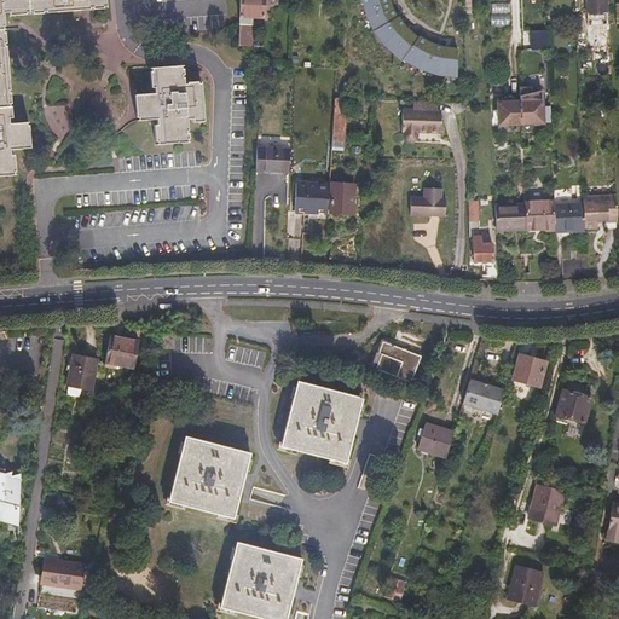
[(0,0),(0,28),(1,29),(1,24),(0,11),(6,11),(7,16),(27,15),(25,0),(0,0)]
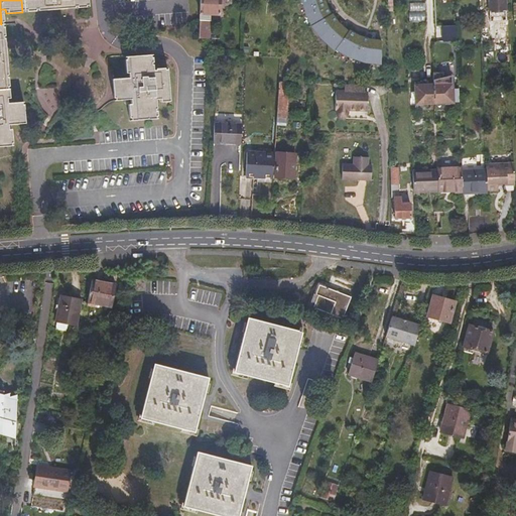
[(88,0),(21,0),(22,12),(73,8),(89,7),(88,0)]
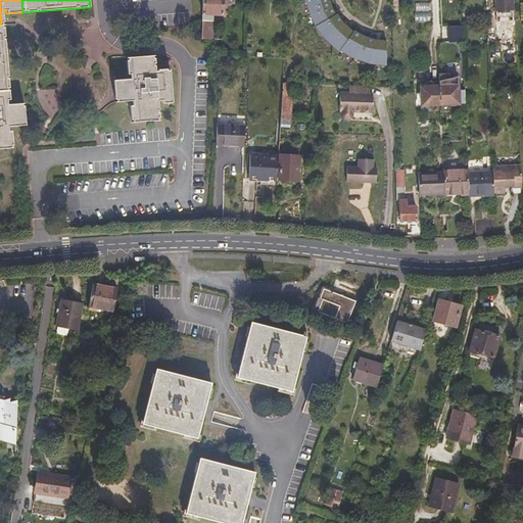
[(202,0),(202,14),(223,14),(224,5),(223,0),(202,0)]
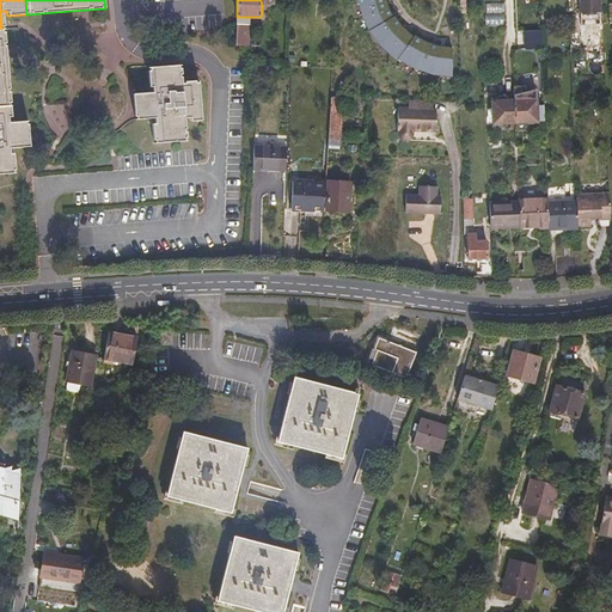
[(601,4),(601,0),(575,0),(576,13),(598,13),(598,4),(601,4)]
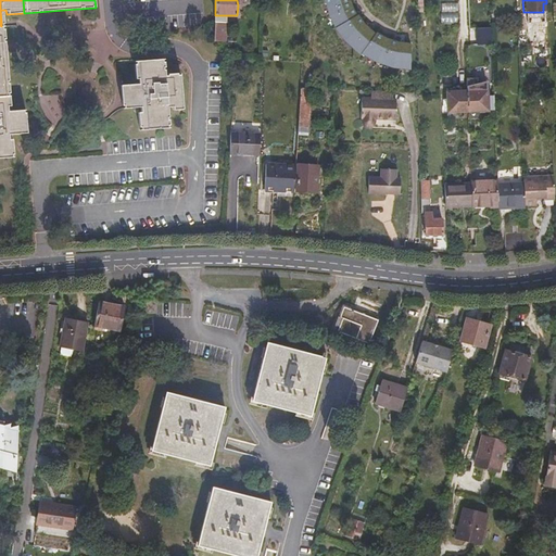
[(354,20),(349,11),(344,1),(332,7),(327,5),(320,8),(327,24),(335,35),(343,45),(353,52),(359,57),(361,55),(375,62),(382,65),(394,68),(411,70),(409,43),(397,42),(388,39),(380,36),(375,34),(374,35),(364,27),(363,26),(355,19),(354,20)]
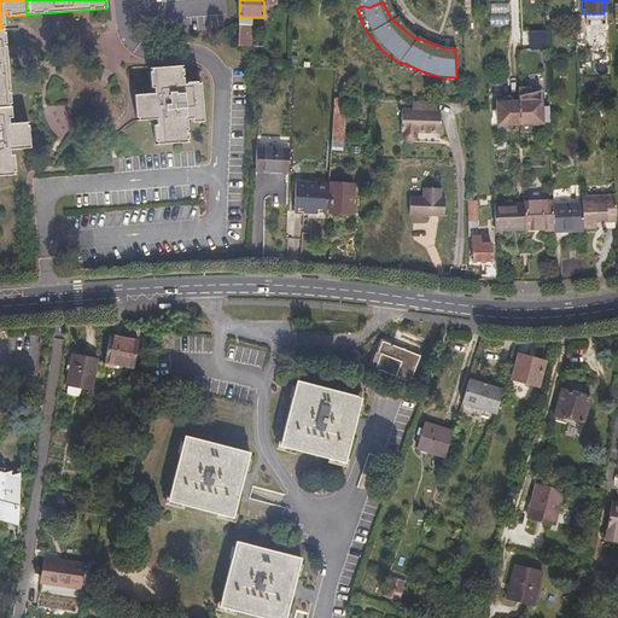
[(238,45),(251,45),(252,23),(239,23),(238,45)]
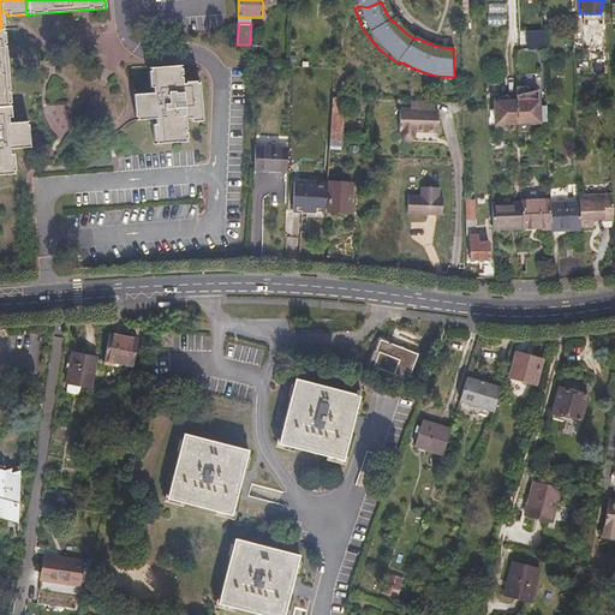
[(521,46),(544,46),(544,29),(521,30),(521,46)]
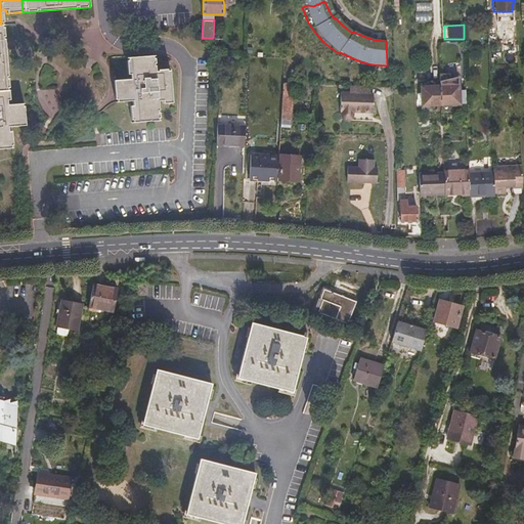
[(117,81),(118,102),(134,100),(134,105),(131,106),(132,122),(161,120),(159,99),(165,99),(165,102),(174,101),(171,68),(157,69),(156,55),(128,58),(129,74),(131,74),(132,80),(117,81)]
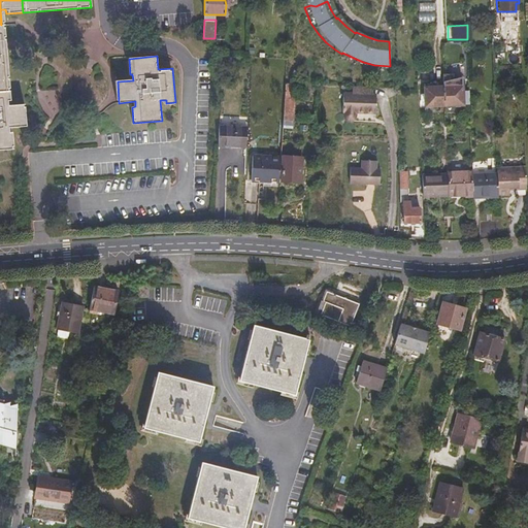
[(444,75),(444,87),(446,105),(470,104),(469,91),(462,91),(462,86),(455,86),(455,80),(455,75),(444,75)]
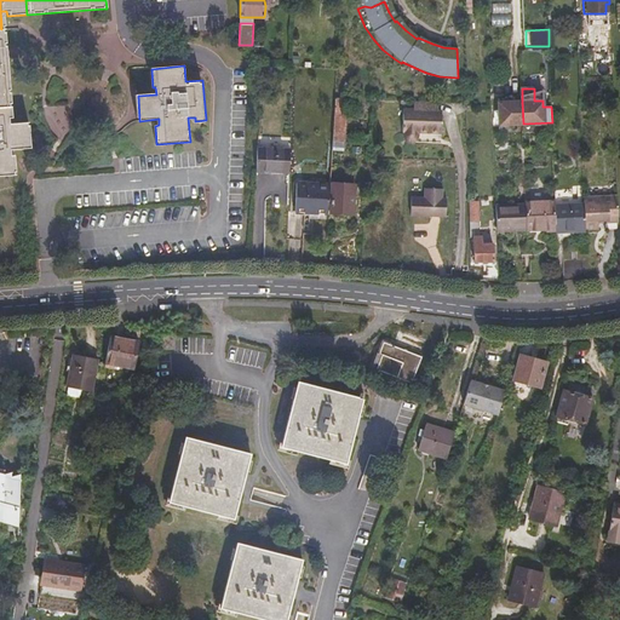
[(348,98),(334,97),(332,142),(345,142),(348,98)]
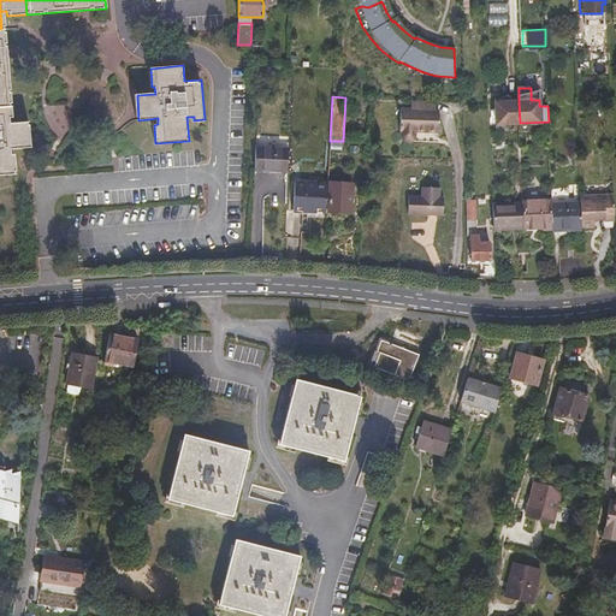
[(436,111),(437,101),(414,99),(413,108),(413,113),(402,112),(401,130),(402,130),(402,132),(402,135),(403,137),(406,140),(409,142),(413,142),(416,141),(419,138),(420,136),(421,131),(438,132),(439,111),(436,111)]
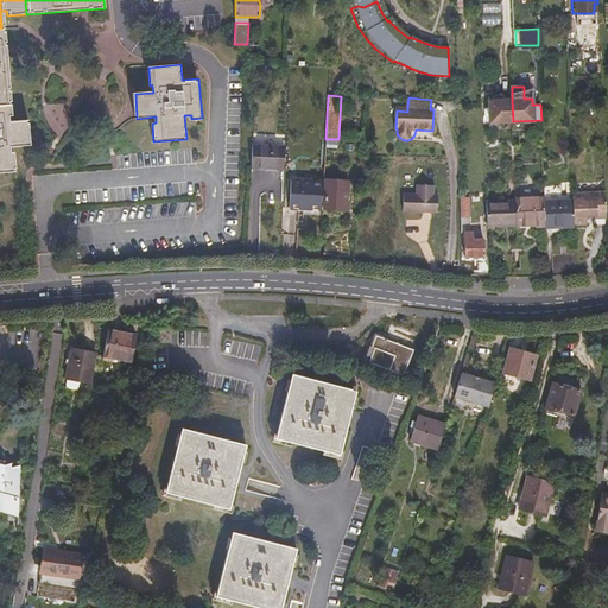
[(513,121),(512,100),(491,101),(492,122),(513,121)]
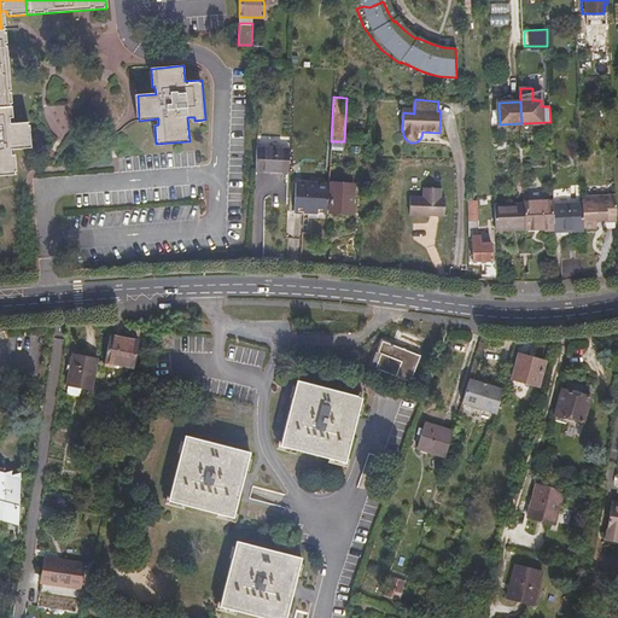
[(10,105),(0,105),(0,173),(12,173),(11,155),(7,155),(7,147),(28,147),(27,122),(6,123),(6,117),(10,117),(10,105)]
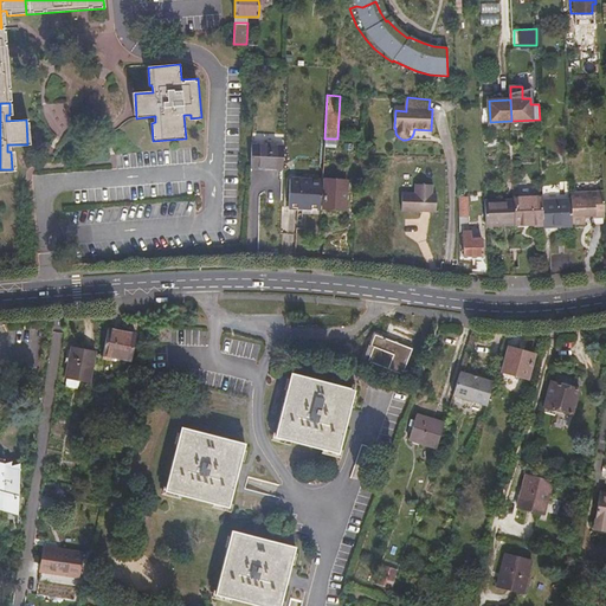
[(337,139),(324,139),(323,149),(337,150),(339,140),(337,139)]
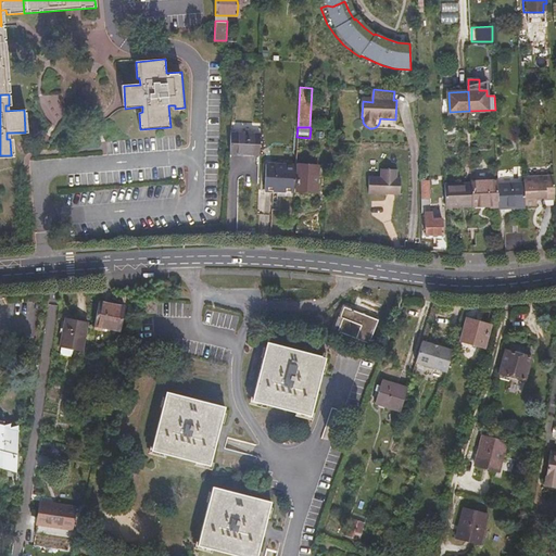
[(261,154),(262,133),(230,131),(229,153),(261,154)]
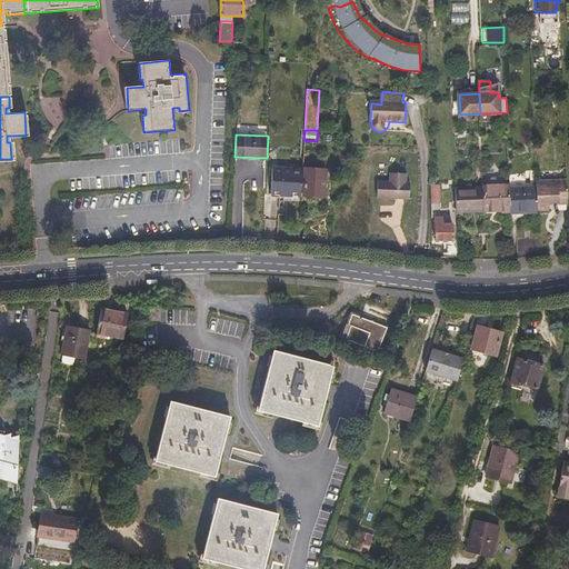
[(270,193),(300,197),(301,178),(302,170),(272,168),(270,193)]
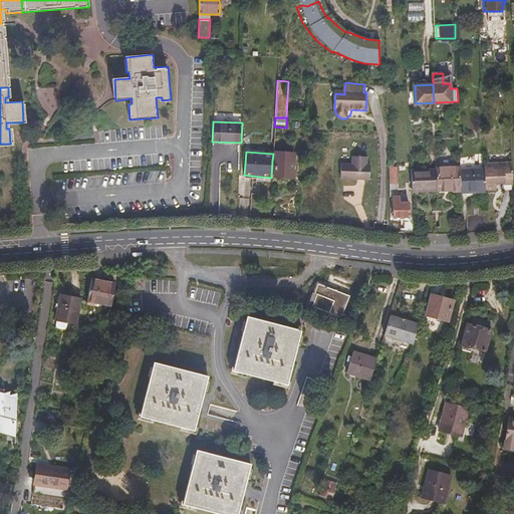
[(294,154),(273,152),(273,154),(272,161),(275,162),(274,177),(292,179),(294,154)]
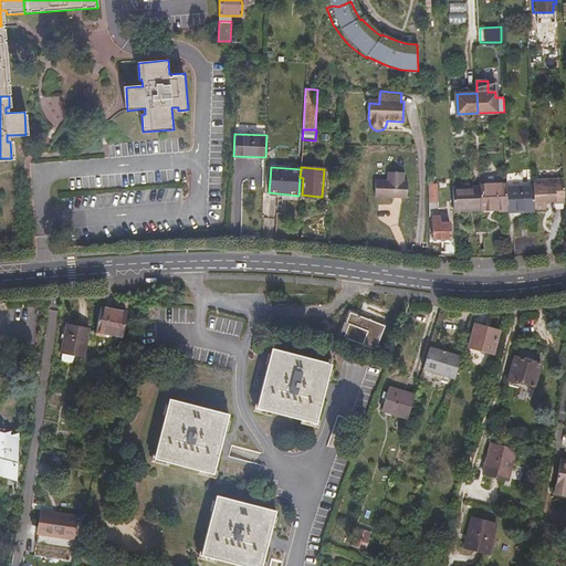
[(374,179),(373,197),(405,200),(406,182),(404,182),(404,174),(387,173),(386,181),(374,179)]
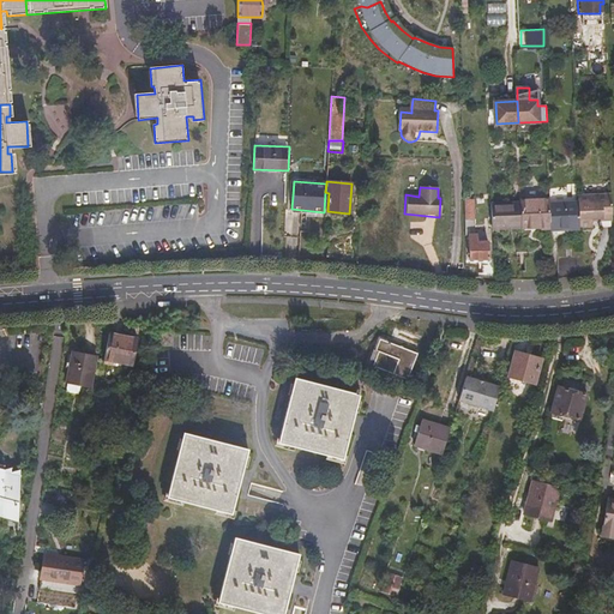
[(612,218),(611,192),(579,193),(579,200),(581,226),(594,226),(594,218),(612,218)]
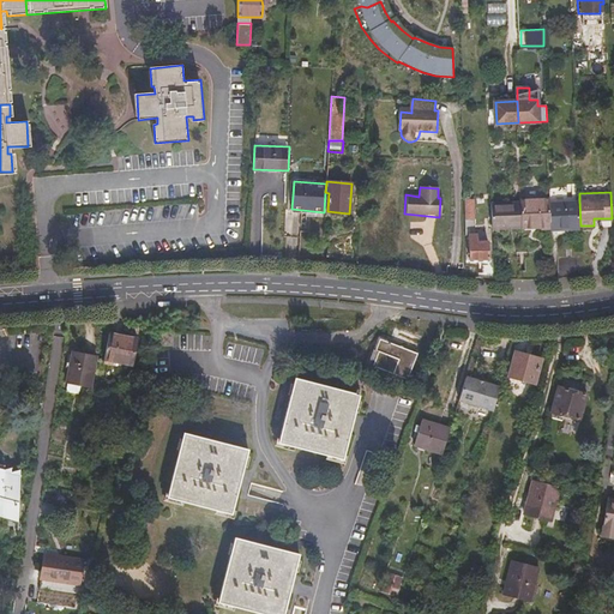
[(523,228),(552,227),(551,202),(551,198),(522,199),(522,202),(523,228)]
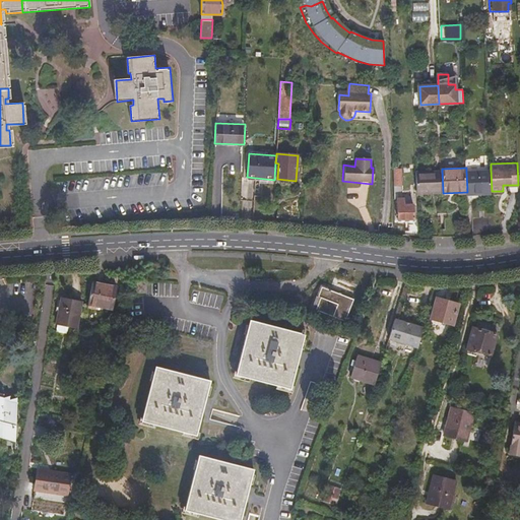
[(402,169),(393,169),(394,186),(402,186),(402,169)]
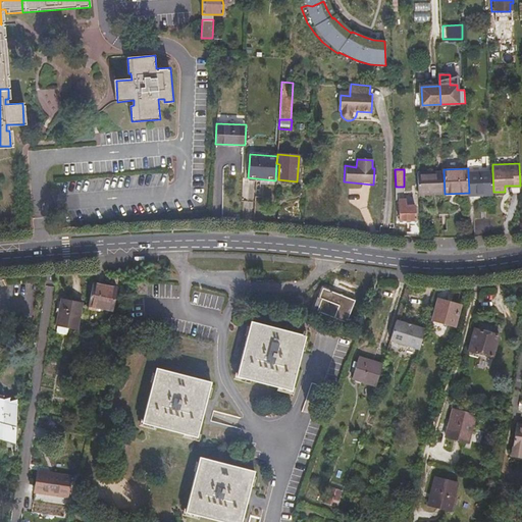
[(469,193),(493,192),(492,170),(468,171),(469,193)]
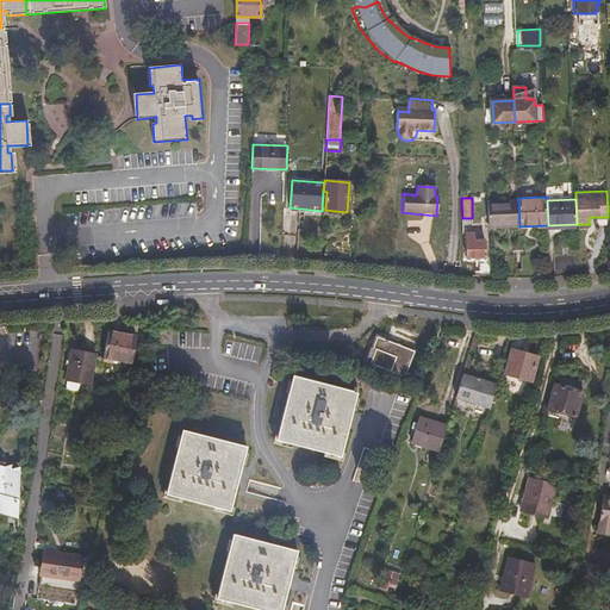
[(490,228),(520,226),(518,200),(489,201),(490,228)]
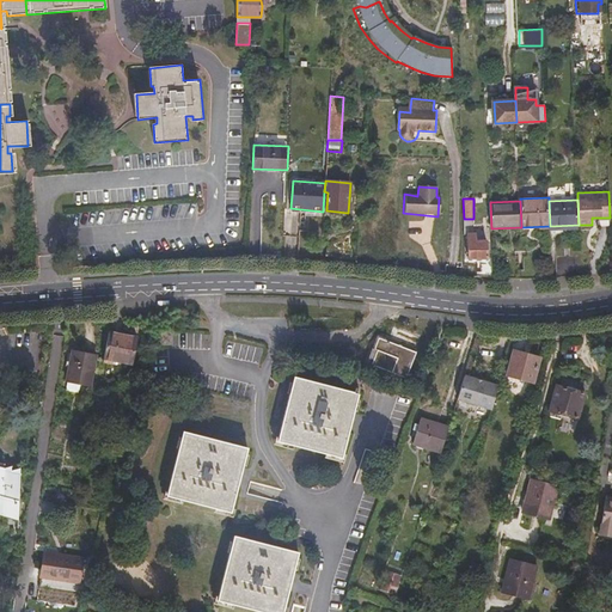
[(473,219),(464,219),(464,236),(469,236),(473,234),(473,219)]
